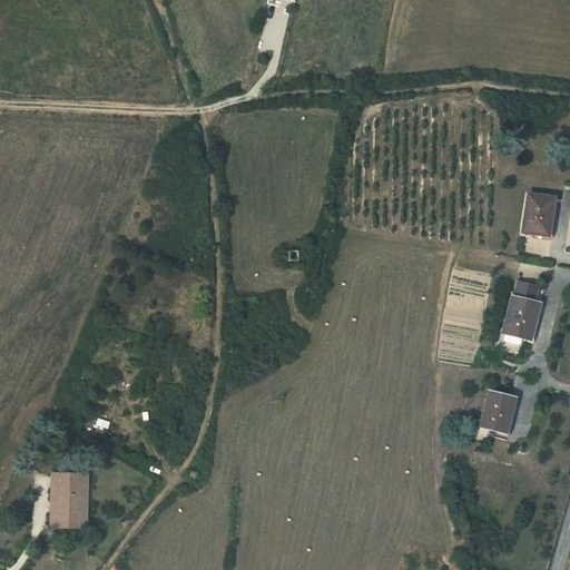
[(549,236),(554,198),(528,194),(522,233),(549,236)]
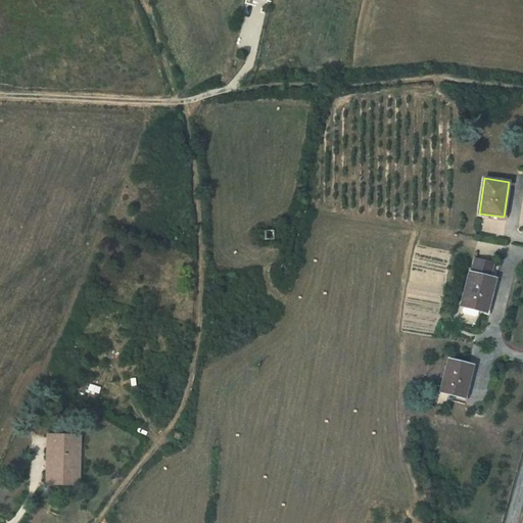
[(273,230),(265,230),(265,240),(275,240),(273,230)]
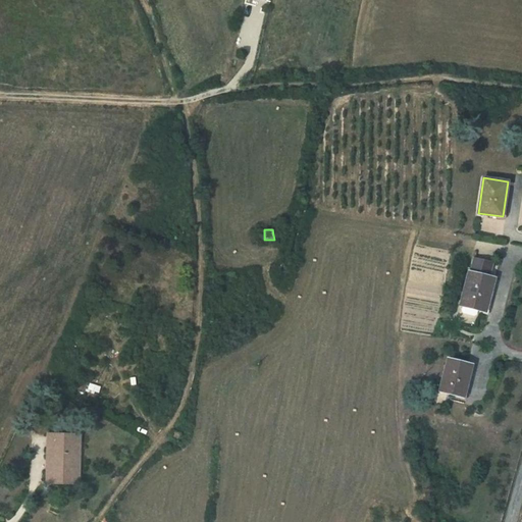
[(475,259),(471,272),(488,276),(492,263),(475,259)]
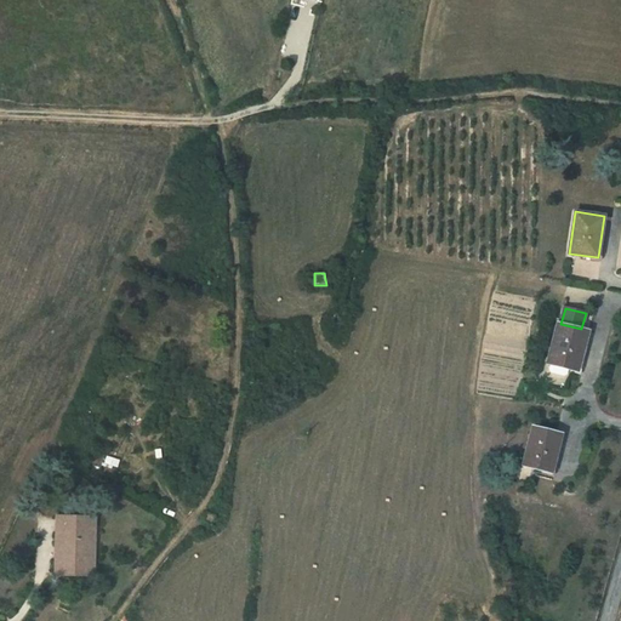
[(560,324),(558,323),(548,363),(551,363),(568,368),(579,370),(588,330),(581,329),(560,324)]
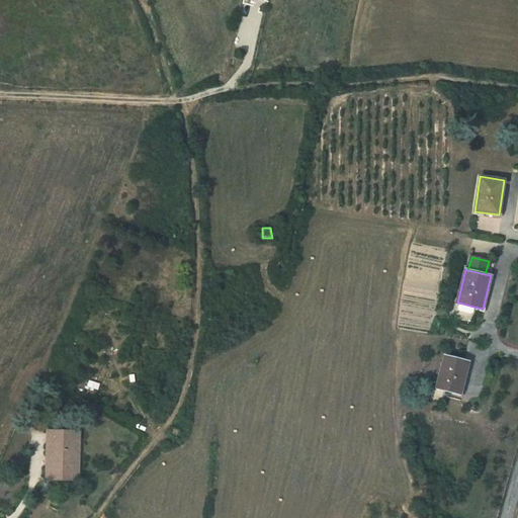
[(473,307),(459,303),(458,309),(459,311),(470,314),(472,312),(473,307)]
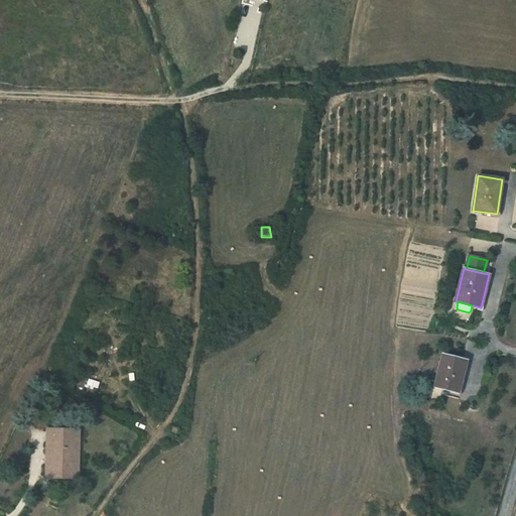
[(467,361),(442,355),(434,386),(459,392),(467,361)]
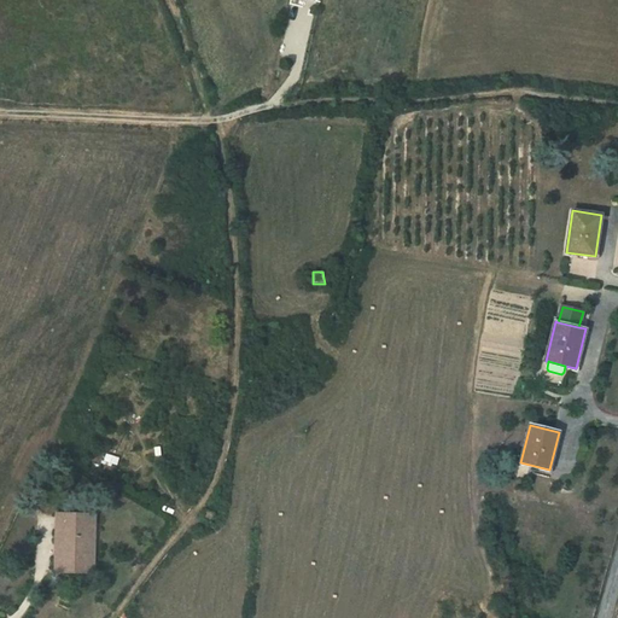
[(204,520),(211,523),(214,513),(204,511),(202,518),(202,519),(204,520)]
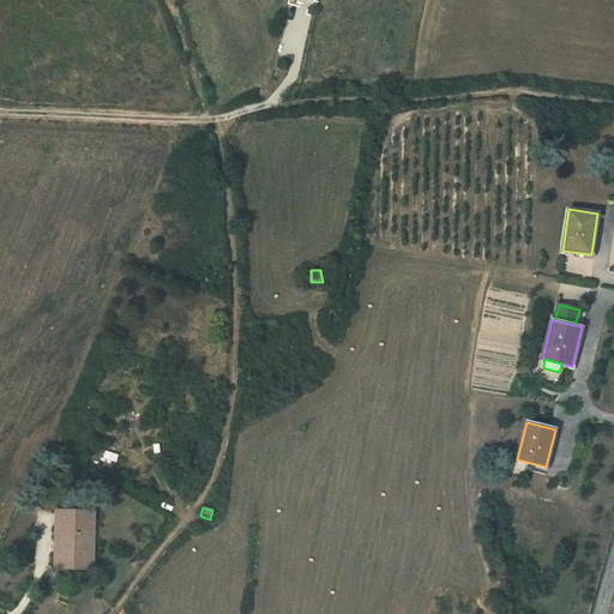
[(88,528),(94,528),(94,512),(62,511),(62,552),(56,552),(55,569),(90,569),(90,546),(86,546),(88,528)]
